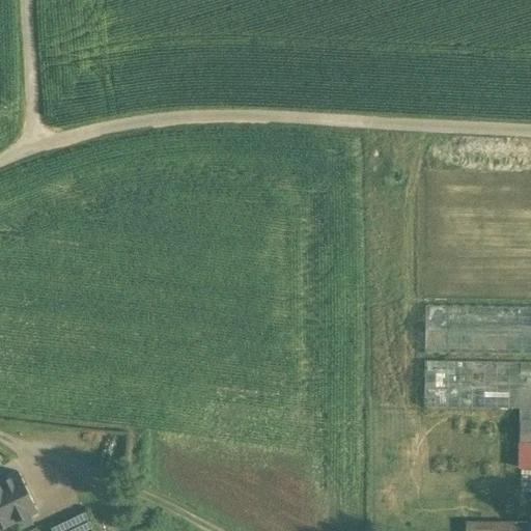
[(530,306),(424,305),(423,353),(530,354),(530,306)]
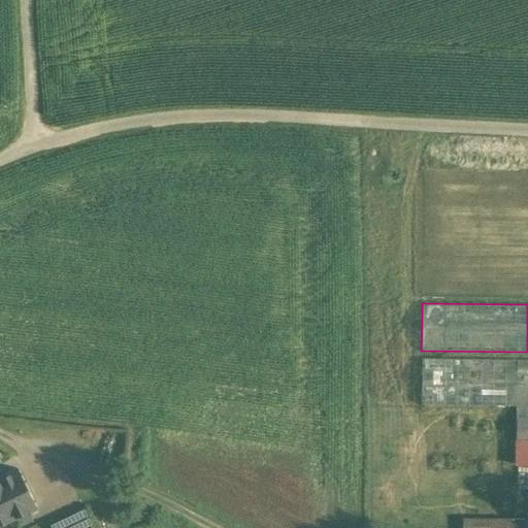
[(527,358),(421,357),(420,404),(516,406),(527,406),(527,358)]
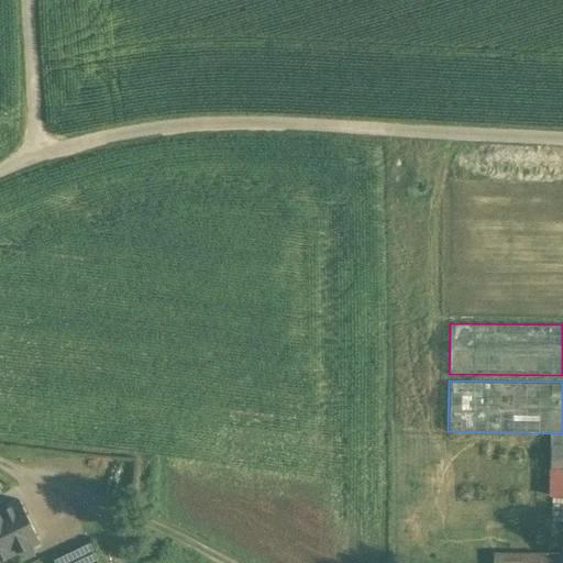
[(562,433),(550,433),(550,467),(562,467),(562,433)]
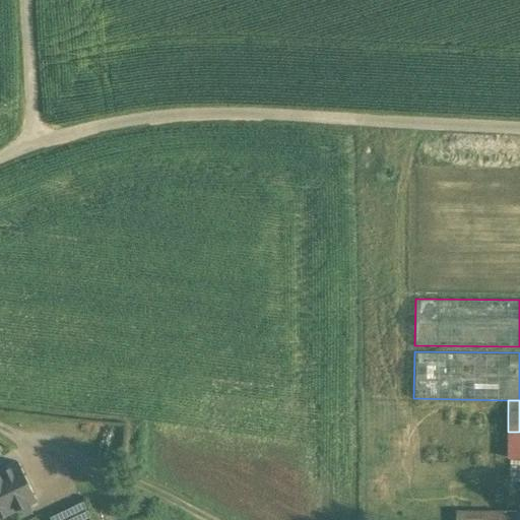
[(519,432),(508,432),(507,460),(519,460),(519,432)]
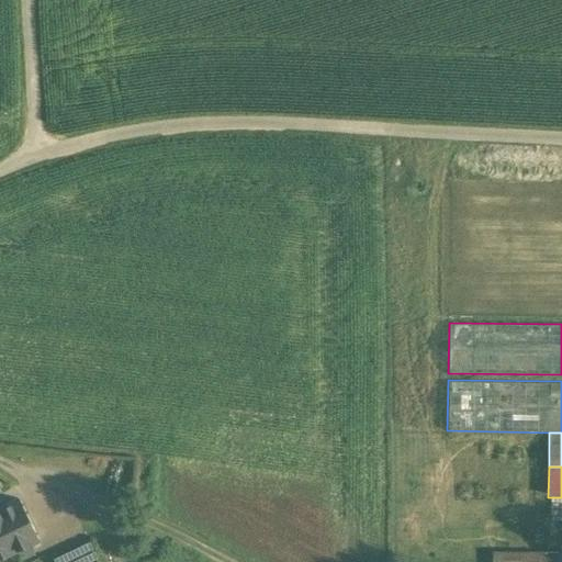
[(19,498),(0,506),(0,558),(38,540),(19,498)]
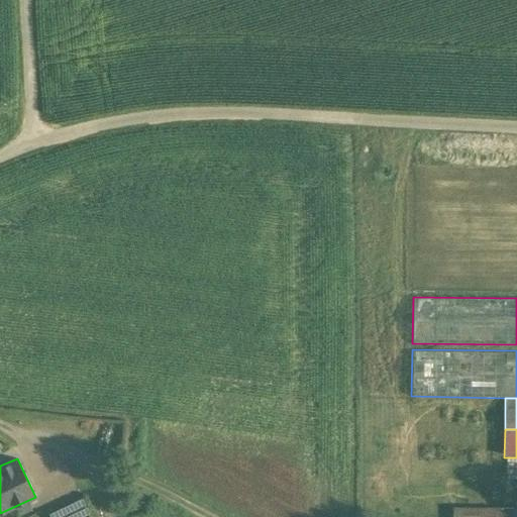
[(91,516),(83,500),(52,515),(53,516),(91,516)]
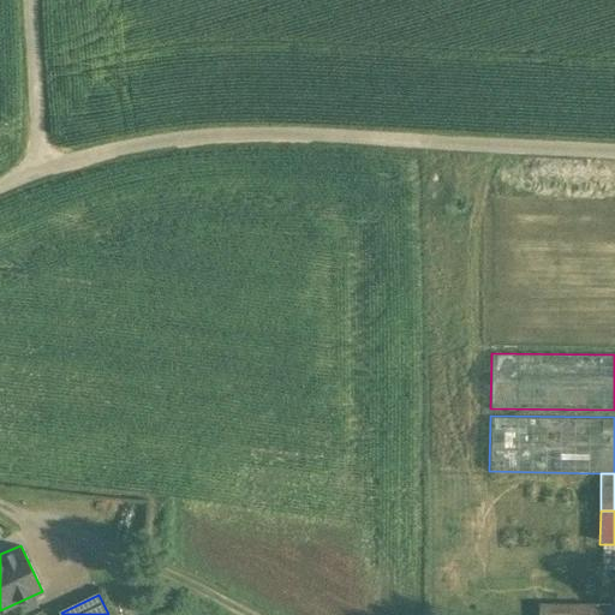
[(614,614),(614,604),(538,603),(537,614),(614,614)]
